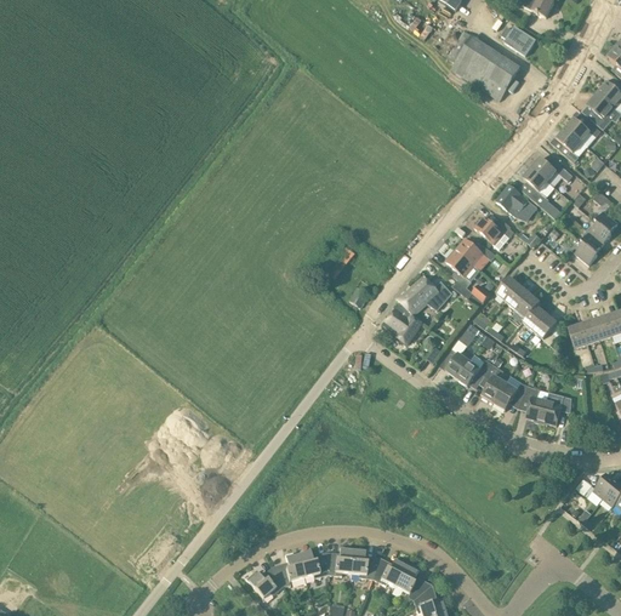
[(525,0),(524,3),(531,7),(547,15),(554,0),(525,0)]
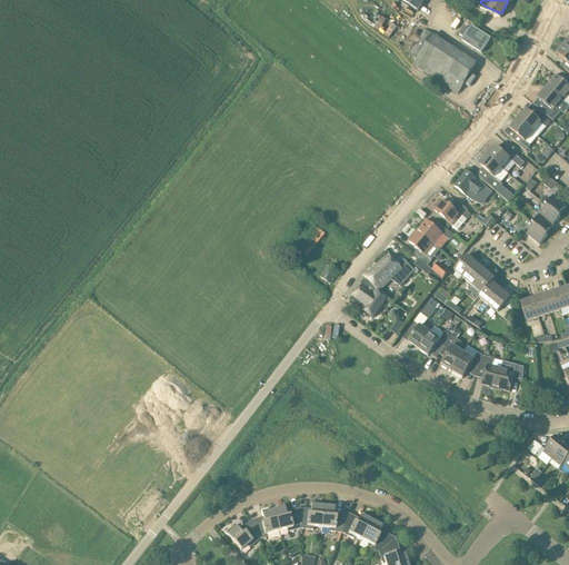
[(465,23),(460,31),(465,33),(462,37),(481,49),(491,35),(471,22),(469,26),(465,23)]
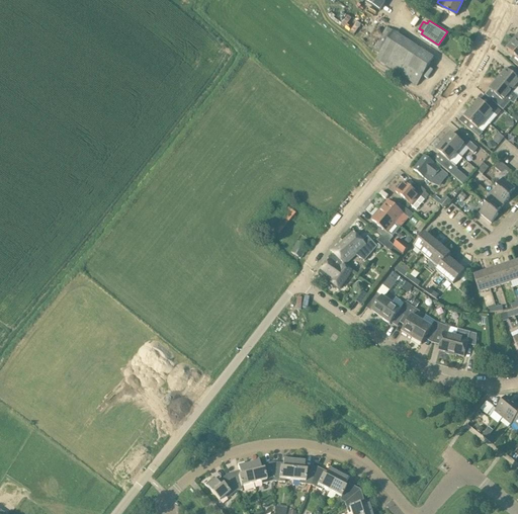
[(379,51),(376,56),(417,82),(434,55),(393,28),(386,24),(373,47),(379,51)]
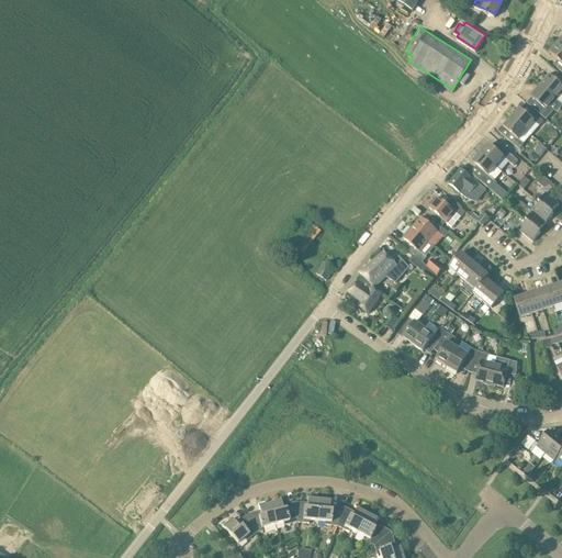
[(561,43),(558,41),(550,49),(561,59),(558,65),(561,68),(561,43)]
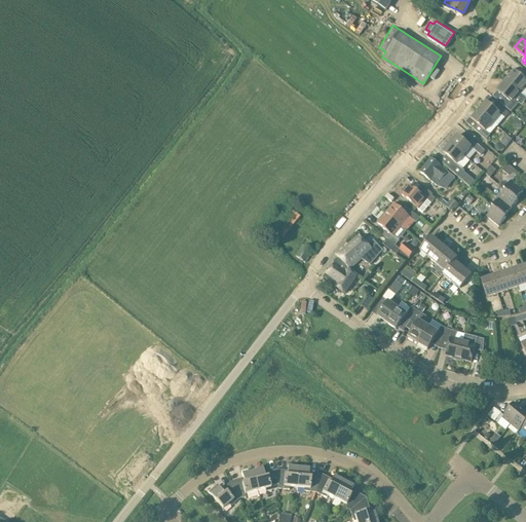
[(525,76),(514,66),(505,76),(521,90),(525,83),(525,76)]
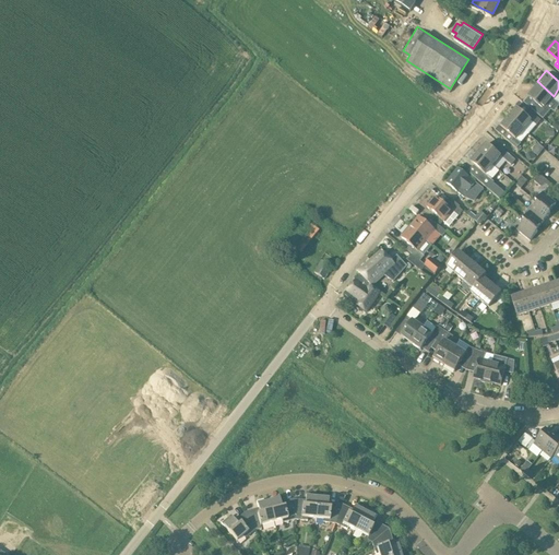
[(554,96),(537,81),(527,92),(536,99),(531,105),(543,115),(551,106),(548,103),(554,96)]
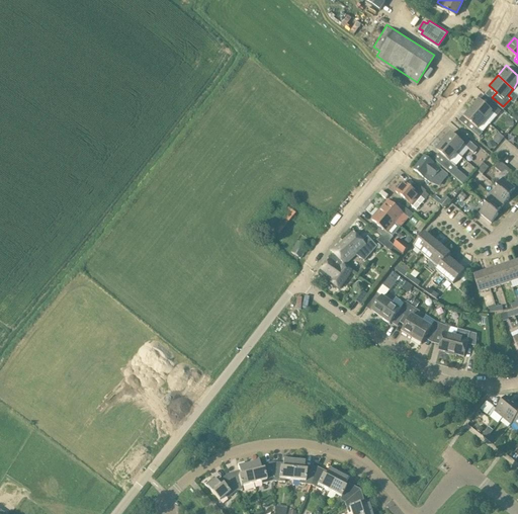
[(485,102),(479,97),(471,105),(486,117),(493,108),(497,112),(501,108),(489,97),(485,102)]
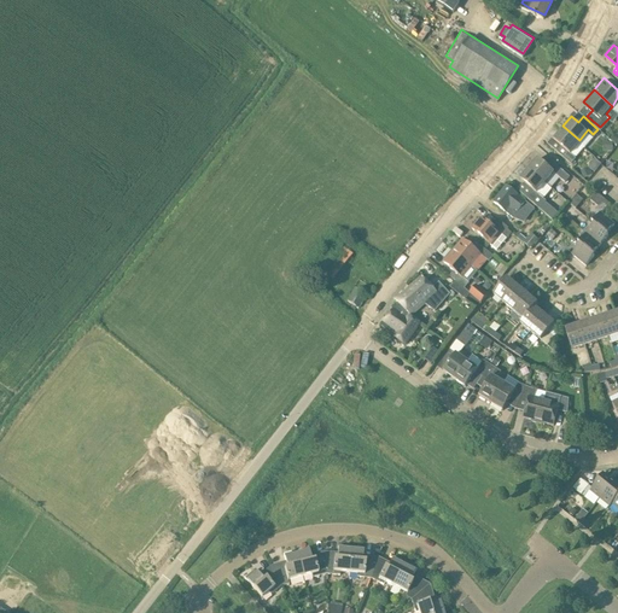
[(579,140),(563,126),(554,136),(561,142),(557,147),(571,161),(576,155),(576,153),(584,144),(579,140)]
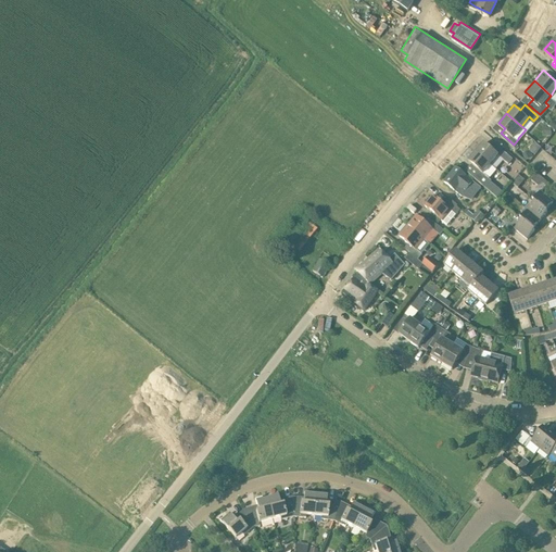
[(528,145),(533,151),(541,145),(535,138),(528,145)]
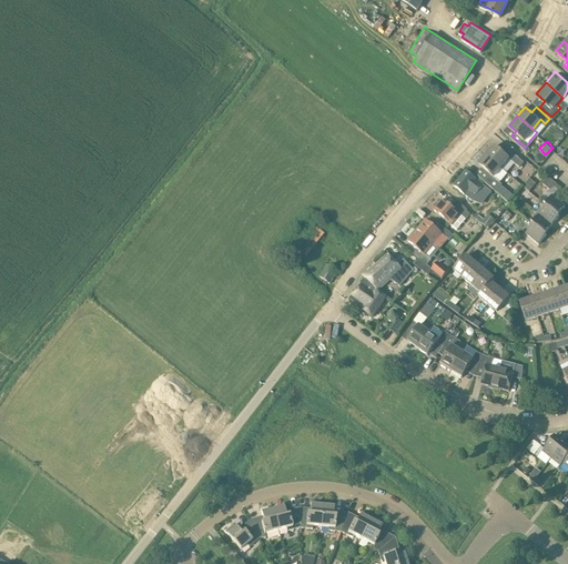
[(495,142),(486,152),(501,164),(507,169),(515,160),(519,164),(524,159),(510,148),(506,152),(495,142)]
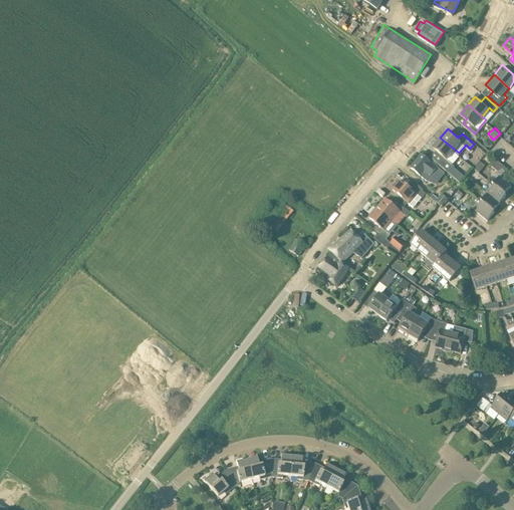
[(459,153),(454,149),(440,138),(433,146),(444,155),(438,162),(449,171),(455,164),(452,162),(459,154),(459,153)]
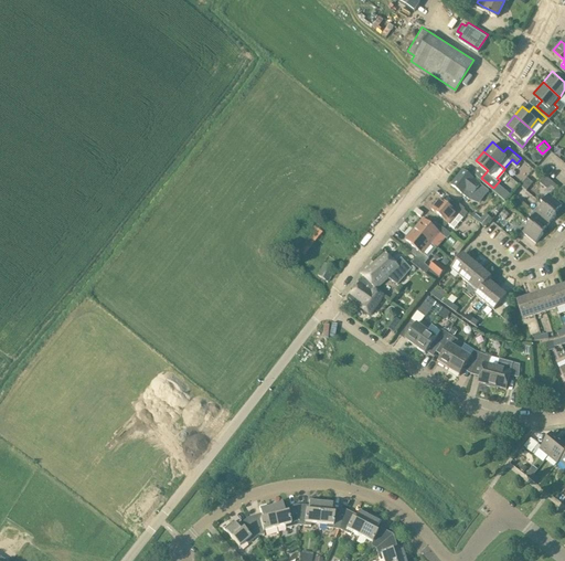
[(480,200),(489,188),(462,167),(451,181),(469,196),(471,193),(480,200)]
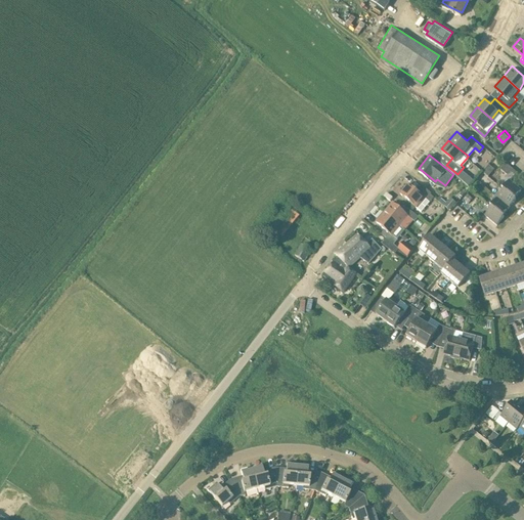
[(506,160),(500,166),(508,171),(505,174),(509,177),(510,177),(511,178),(517,170),(506,160)]
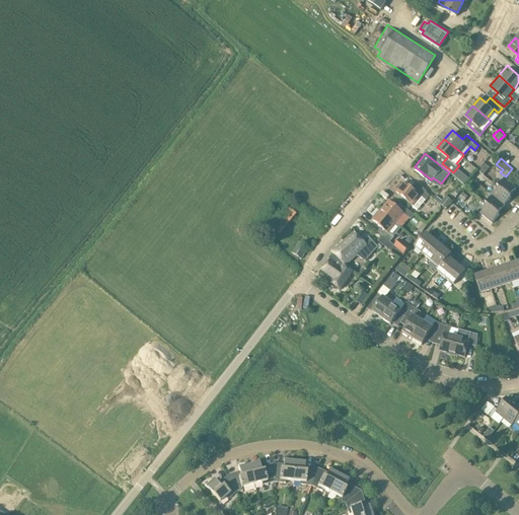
[(478,166),(485,170),(490,163),(484,159),(478,166)]
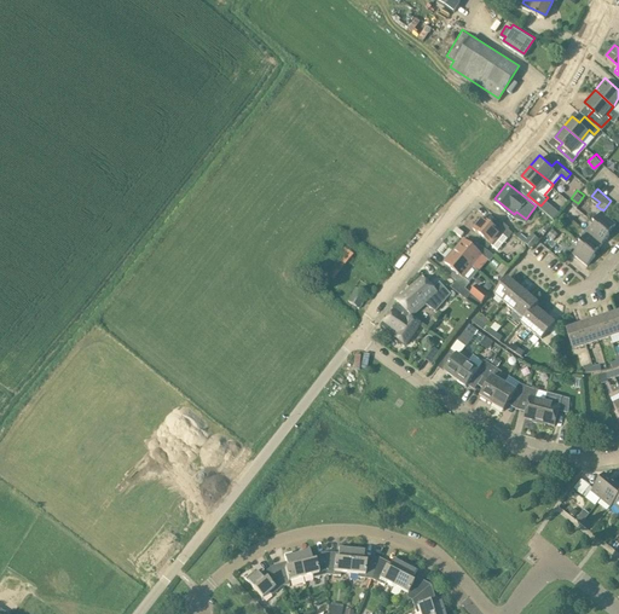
[(594,219),(595,220),(607,230),(608,230),(615,220),(603,210),(602,209),(601,209),(594,219)]
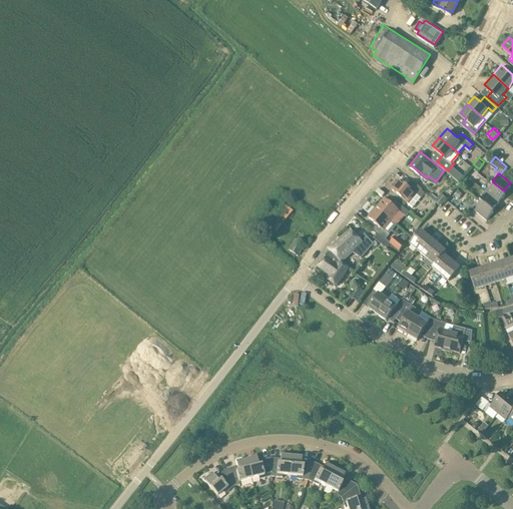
[(400,176),(392,186),(413,204),(425,190),(421,187),(422,186),(413,178),(408,184),(400,176)]
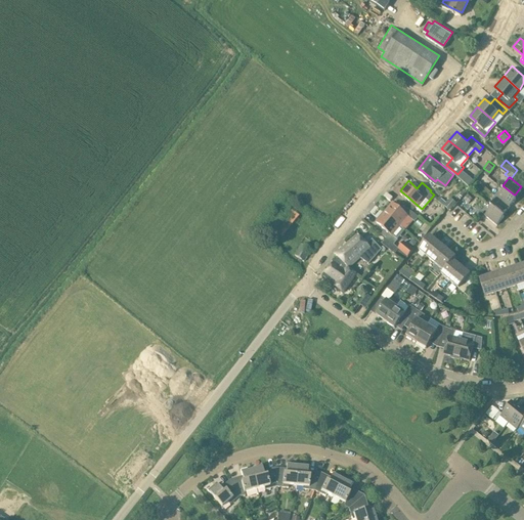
[(498,188),(495,192),(509,205),(516,196),(515,195),(514,195),(504,186),(500,190),(498,188)]
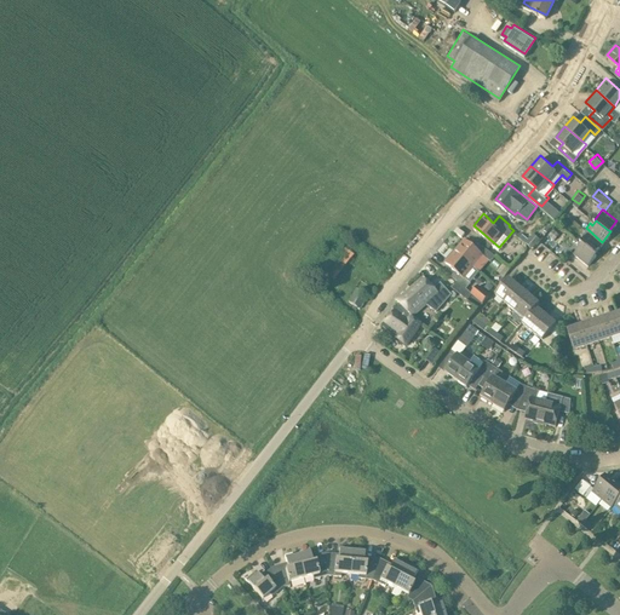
[(580,240),(581,241),(583,241),(595,252),(595,251),(602,242),(586,228),(583,233),(584,235),(580,240)]
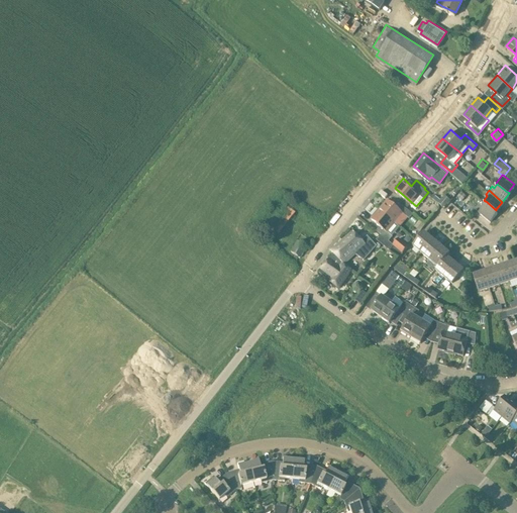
[(436,192),(433,196),(438,200),(444,205),(451,197),(445,192),(441,197),(436,192)]
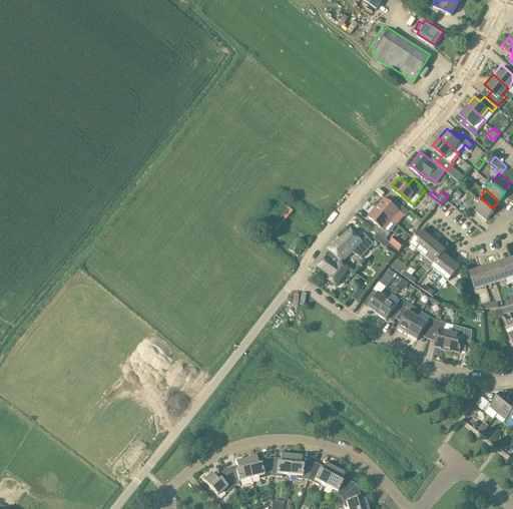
[(385,195),(377,204),(392,218),(400,208),(406,213),(410,209),(397,198),(393,202),(385,195)]
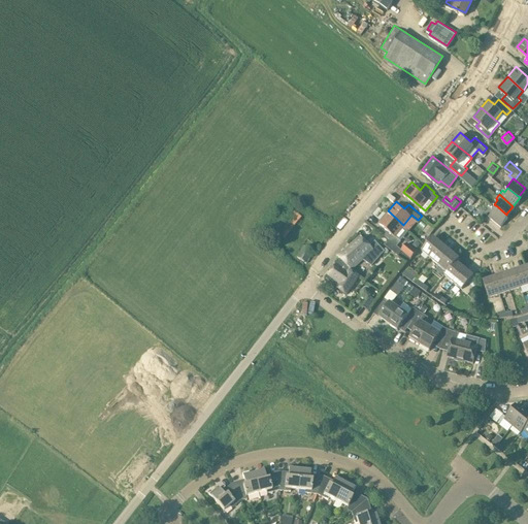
[(495,205),(489,214),(501,224),(508,215),(506,214),(506,215),(496,205),(495,205)]
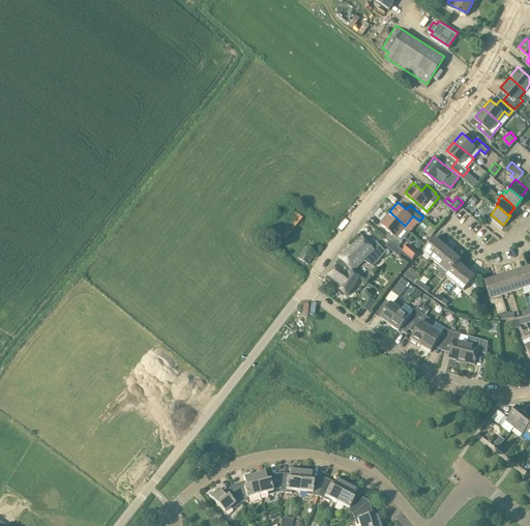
[(294,208),(277,229),(285,235),(286,236),(302,215),(301,214),(294,208)]
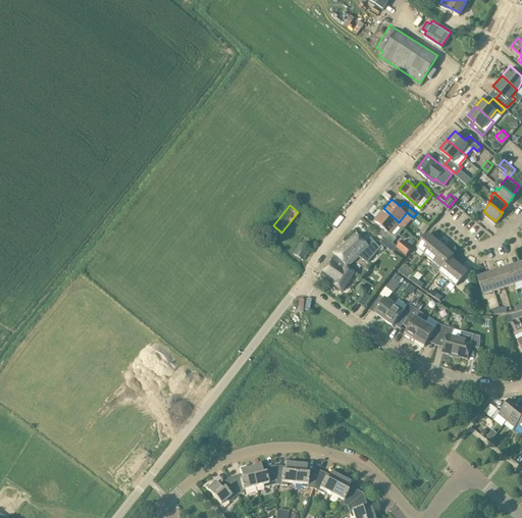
[(404,226),(399,222),(383,208),(374,218),(383,225),(390,231),(392,230),(396,235),(404,226)]
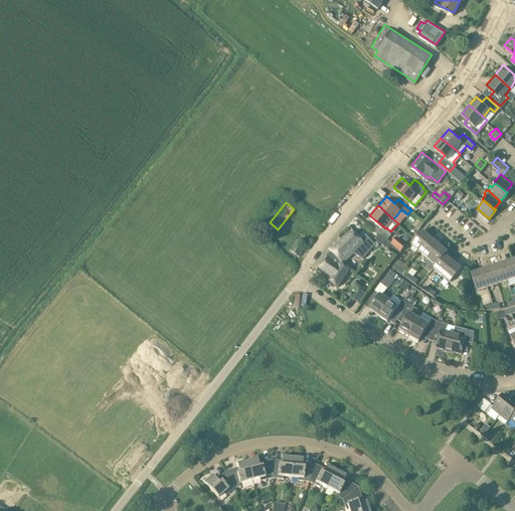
[(418,215),(413,221),(418,226),(423,220),(418,215)]
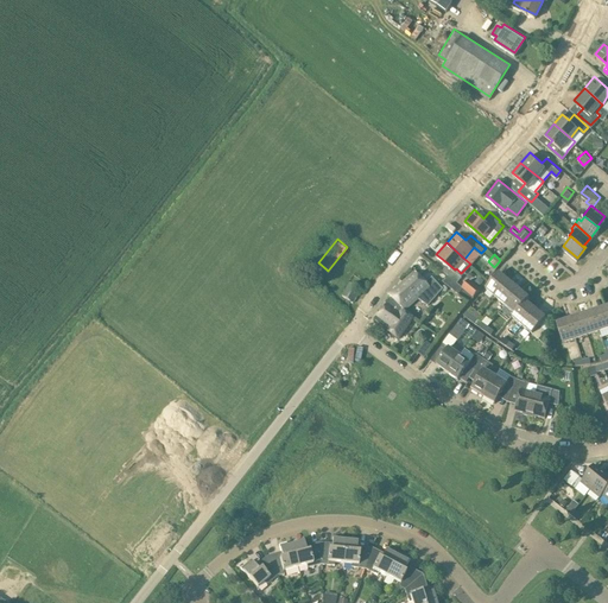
[(413,270),(388,291),(392,294),(377,317),(399,335),(415,313),(405,308),(418,296),(429,302),(443,285),(432,274),(425,280),(413,270)]
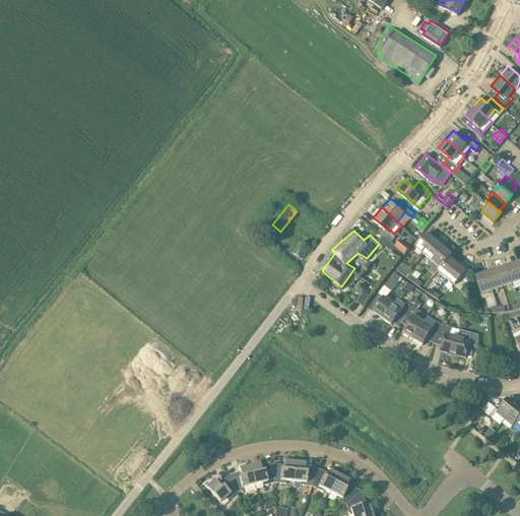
[(427,231),(415,244),(424,251),(435,238),(427,231)]
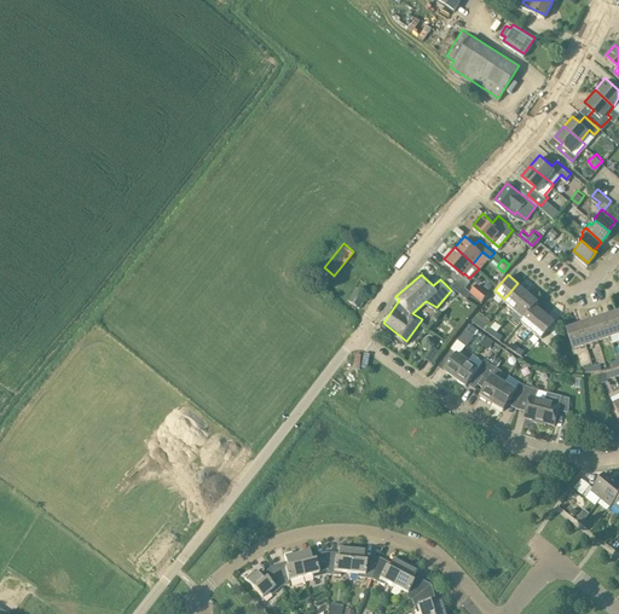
[(462,282),(456,278),(451,284),(457,288),(462,282)]
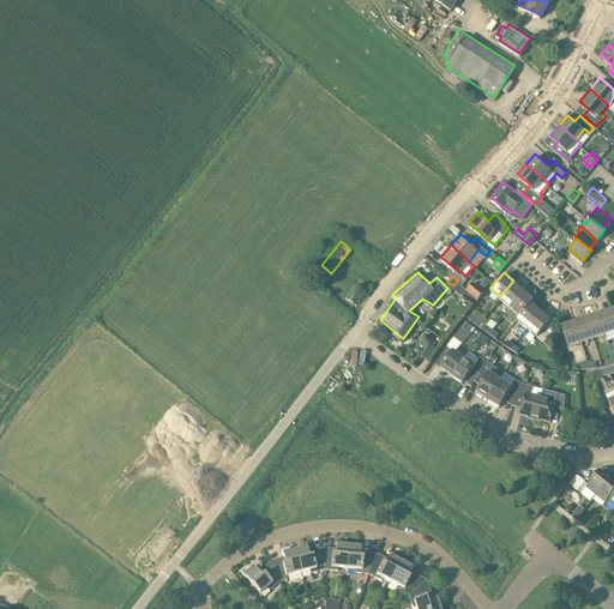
[(475,279),(467,288),(468,288),(477,296),(477,297),(485,288),(475,279)]
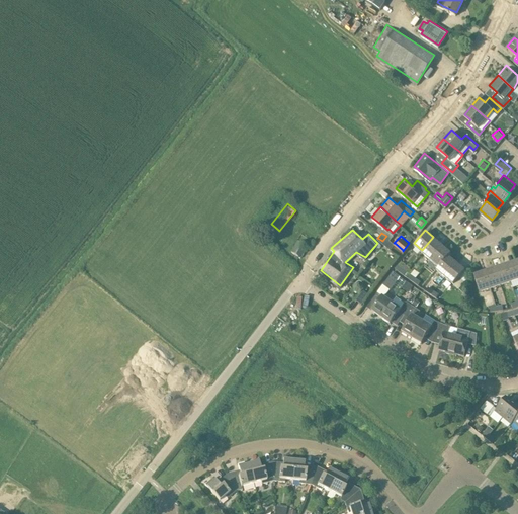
[(433,237),(422,250),(431,257),(442,244),(433,237)]
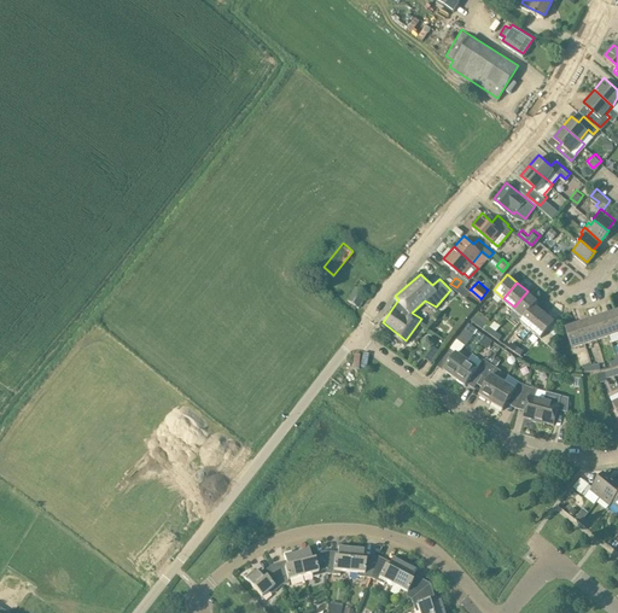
[(347,297),(357,304),(366,291),(356,284),(347,297)]
